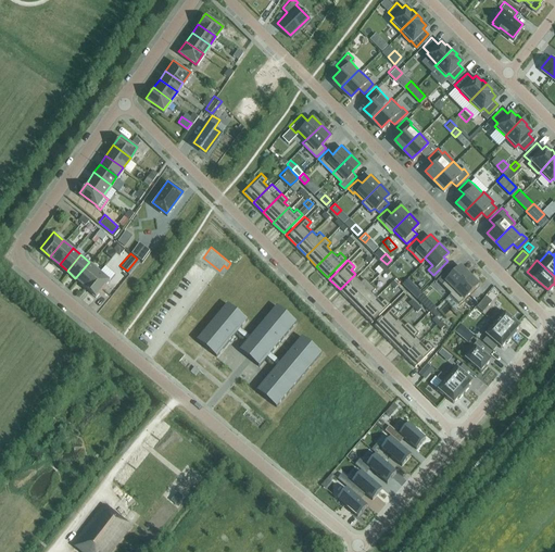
[(89,262),(75,278),(85,286),(99,270),(89,262)]
